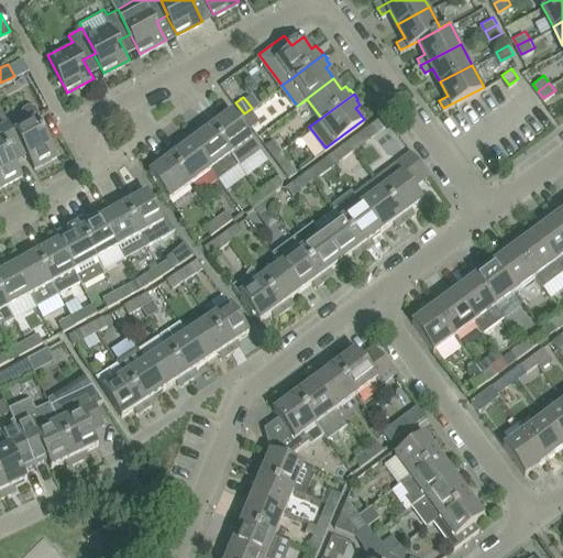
[(23,106),(22,112),(28,122),(15,129),(26,151),(34,165),(57,153),(37,117),(39,110),(35,105),(29,102),(23,106)]
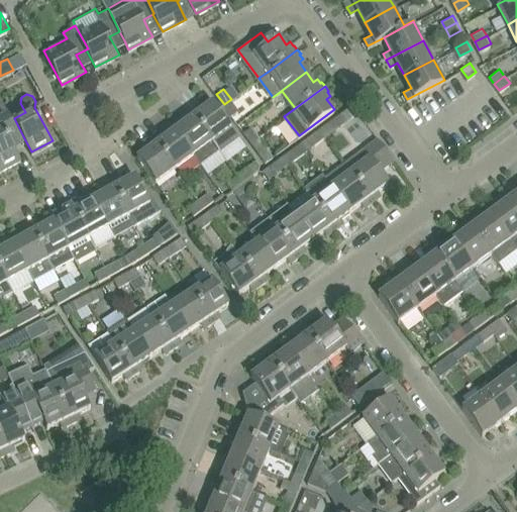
[(238,108),(235,105),(231,99),(224,104),(231,114),(238,108)]
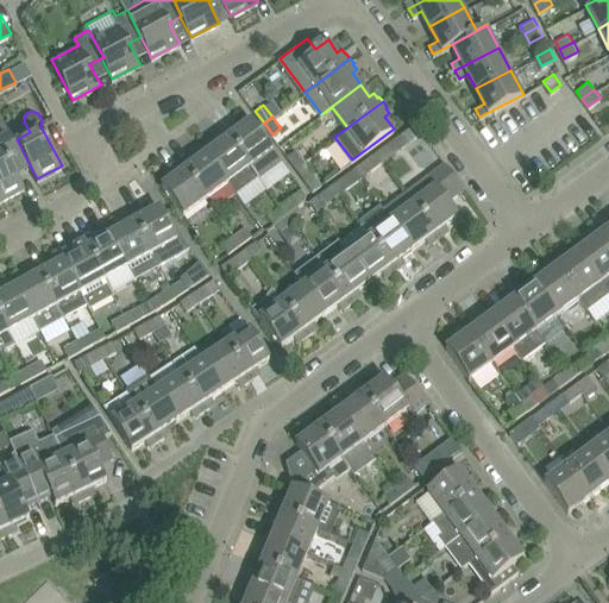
[(281,158),(265,137),(251,118),(238,126),(236,123),(230,126),(228,125),(224,129),(258,175),(281,158)]
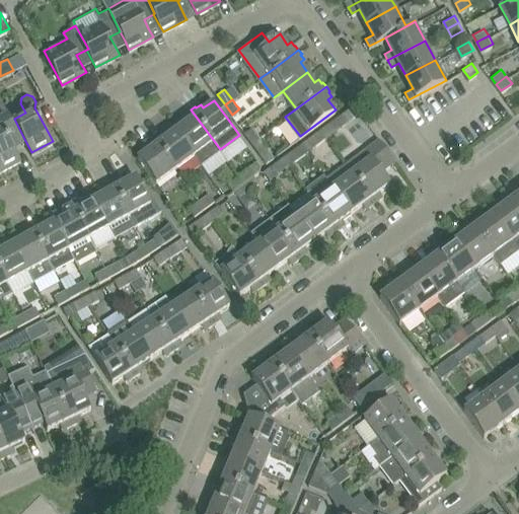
[(24,139),(14,119),(13,119),(7,108),(0,112),(0,167),(1,169),(21,158),(13,145),(24,139)]
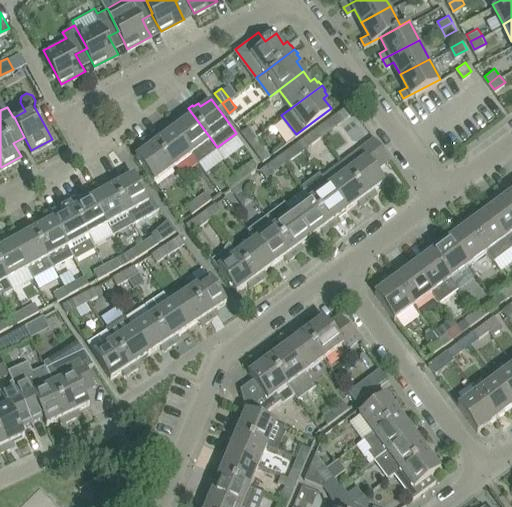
[(173,126),(192,151),(199,161),(217,147),(188,108),(184,111),(185,112),(181,116),(183,119),(173,126)]
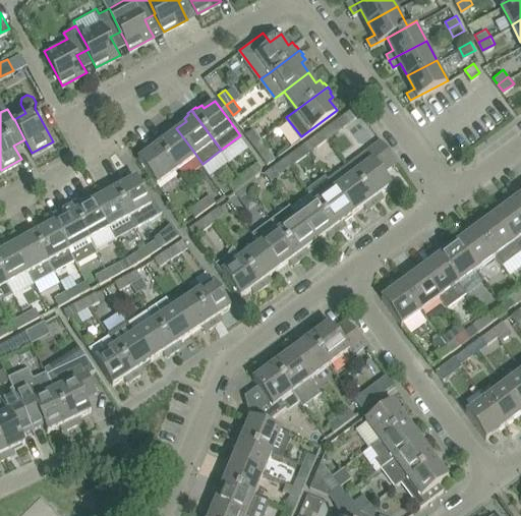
[(352,118),(347,111),(340,115),(346,122),(352,118)]
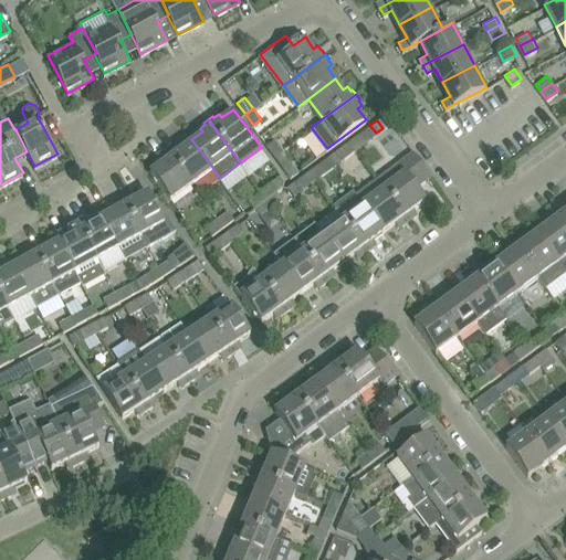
[(349,140),(355,148),(366,139),(360,131),(349,140)]
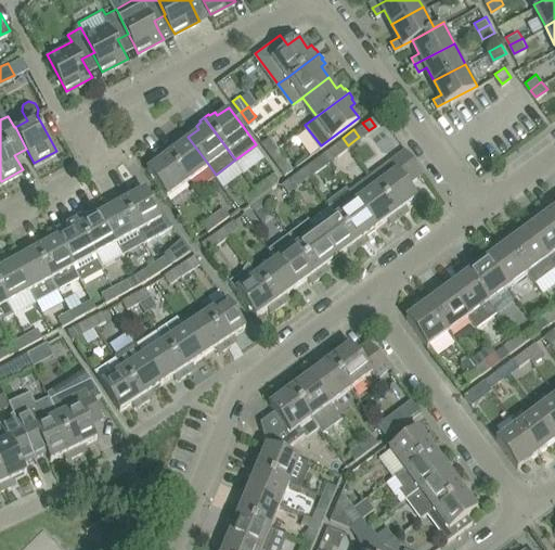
[(261,141),(270,151),(278,145),(269,135),(261,141)]
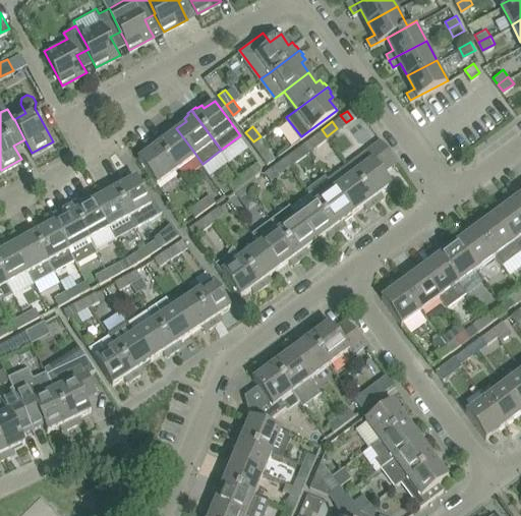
[(159,134),(155,137),(176,168),(195,154),(176,128),(167,136),(164,132),(160,135),(159,134)]
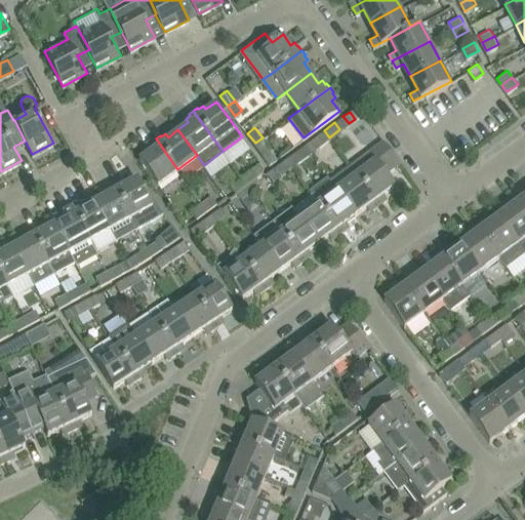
[(329,137),(324,130),(314,137),(320,145),(329,137)]
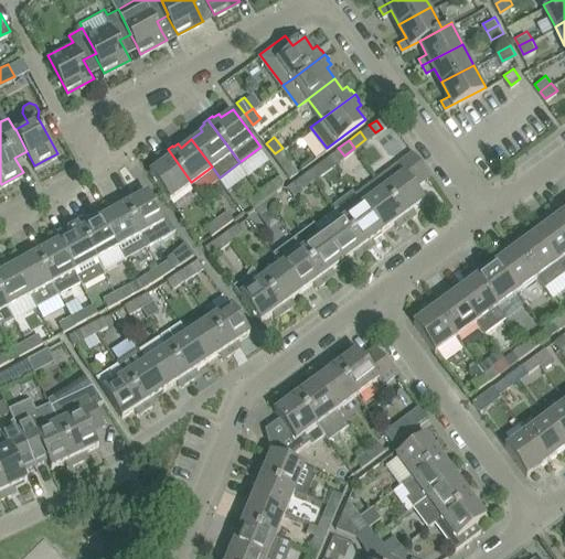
[(290,159),(283,148),(275,153),(283,164),(290,159)]
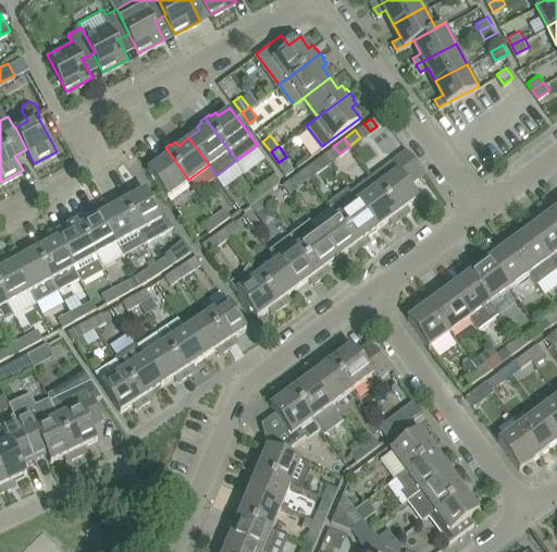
[(188,180),(165,147),(160,150),(161,152),(157,156),(159,159),(148,168),(168,195),(188,180)]
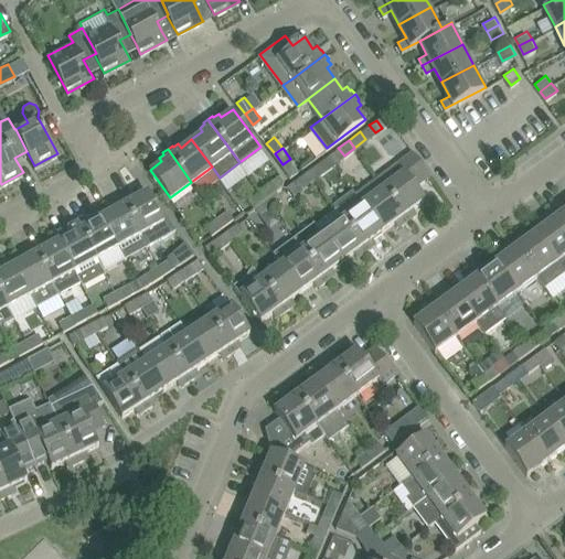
[(413,149),(376,176),(383,186),(407,218),(412,215),(411,214),(416,211),(413,206),(425,197),(415,184),(430,173),(413,149)]
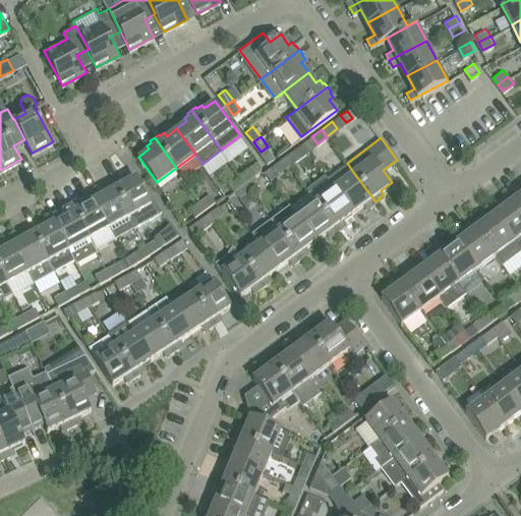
[(274,155),(268,147),(261,152),(267,160),(274,155)]
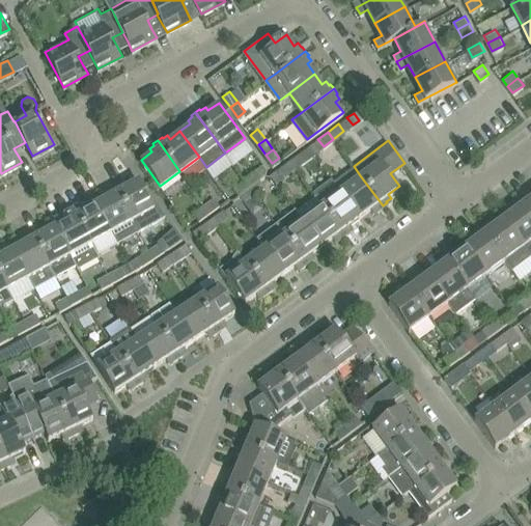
[(300,153),(289,160),(296,167),(305,160),(300,153)]
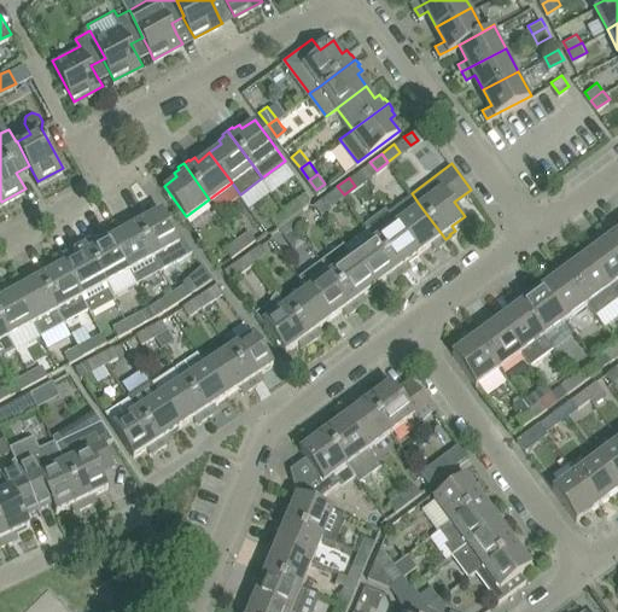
[(344,194),(337,186),(326,194),(332,203),(344,194)]
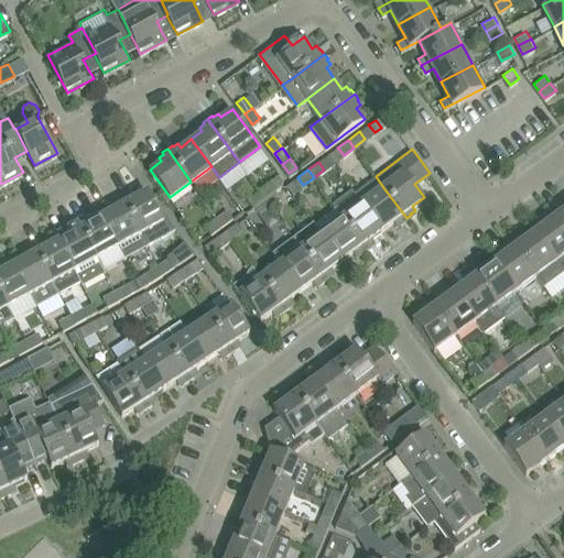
[(355,192),(382,228),(393,220),(397,223),(401,220),(402,221),(407,218),(382,186),(376,176),(355,192)]
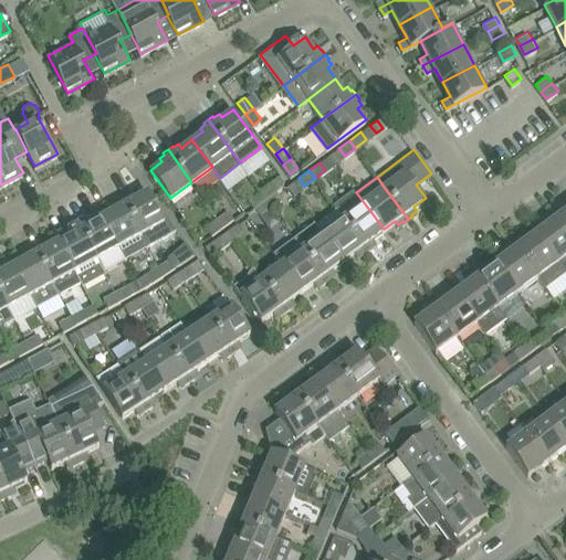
[(304,186),(299,178),(289,185),(294,192),(304,186)]
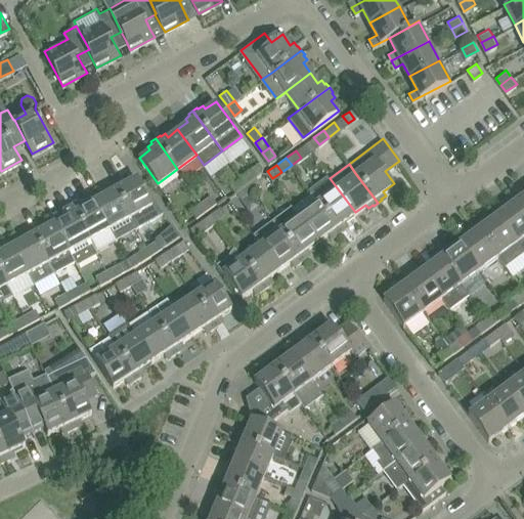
[(247,183),(256,175),(251,169),(241,176),(247,183)]
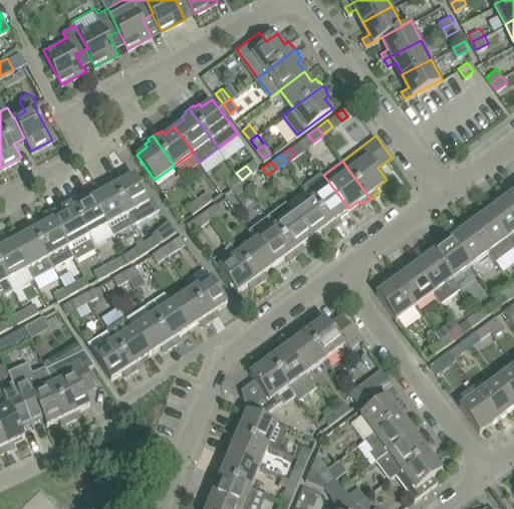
[(320,170),(302,184),(312,197),(334,226),(338,223),(337,222),(341,219),(338,215),(348,208),(323,175),(320,170)]
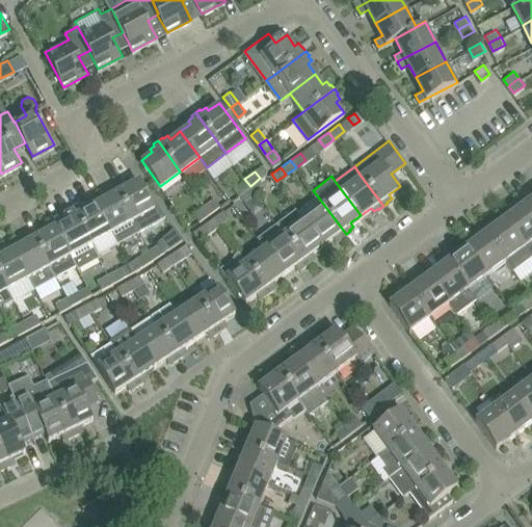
[(260,178),(250,186),(256,193),(265,185),(260,178)]
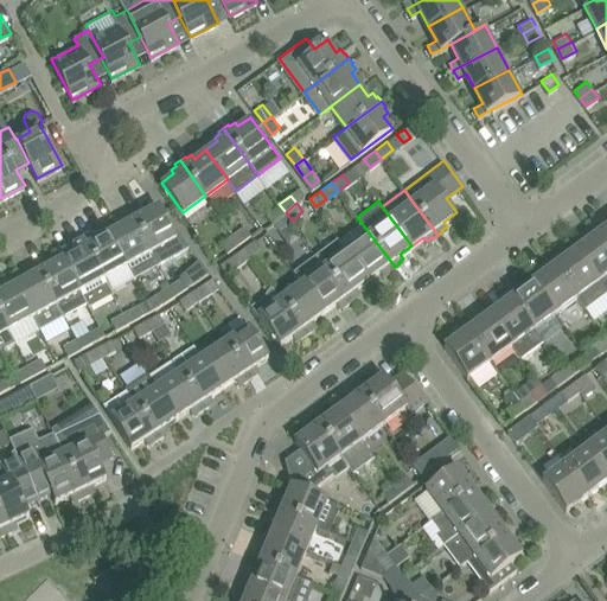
[(136,209),(131,211),(152,249),(158,261),(189,244),(179,232),(176,235),(172,228),(159,204),(145,211),(142,206),(138,210),(136,209)]
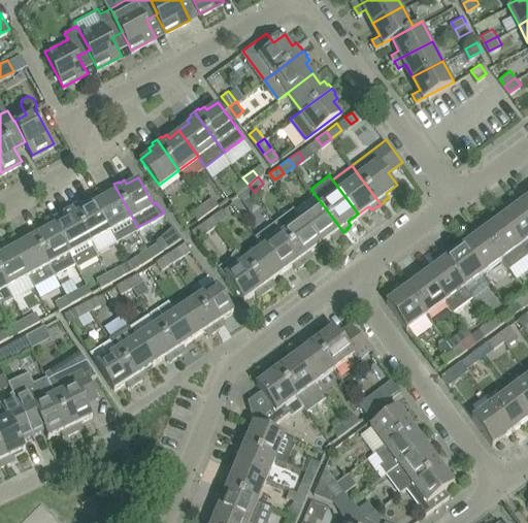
[(233,185),(238,192),(249,185),(242,177),(233,185)]
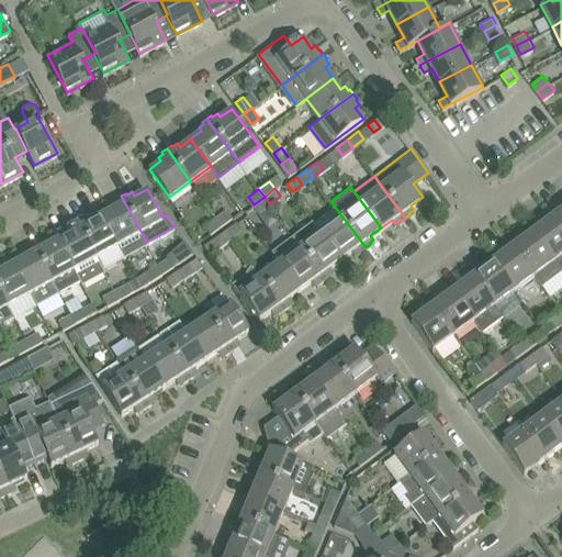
[(114,208),(102,213),(119,243),(125,255),(147,243),(146,242),(141,231),(121,196),(115,199),(116,200),(112,203),(114,208)]
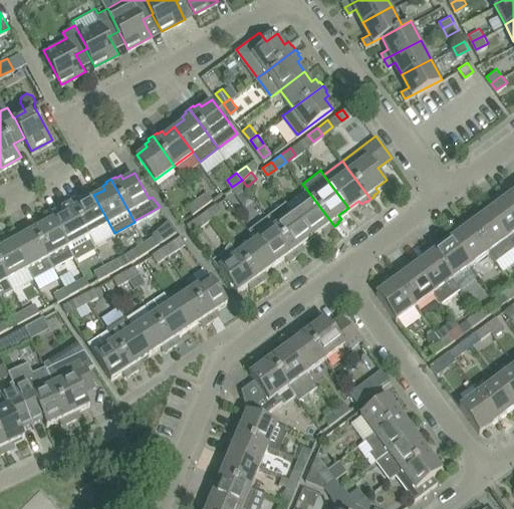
[(242,180),(232,187),(237,194),(247,187),(242,180)]
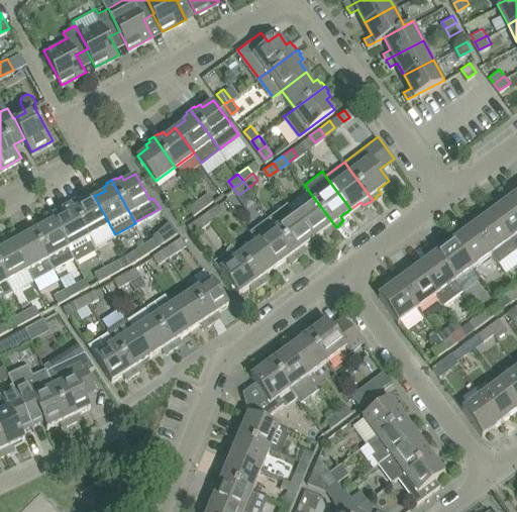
[(506,192),(516,207),(516,191),(516,192),(513,187),(506,192)]
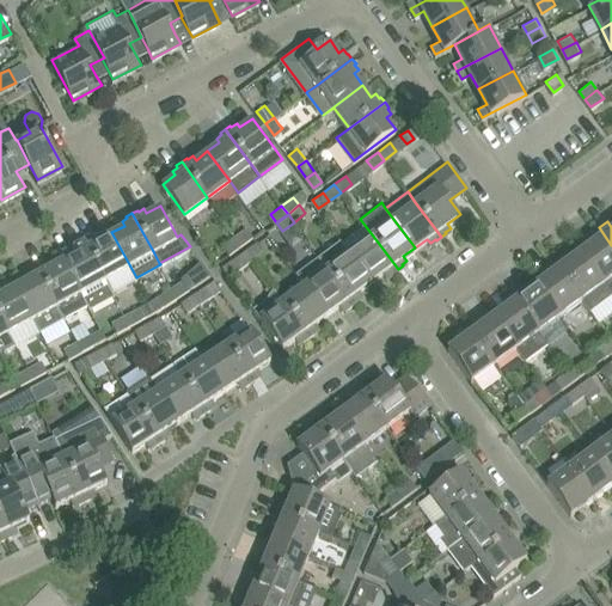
[(248,226),(236,234),(242,243),(254,234),(248,226)]
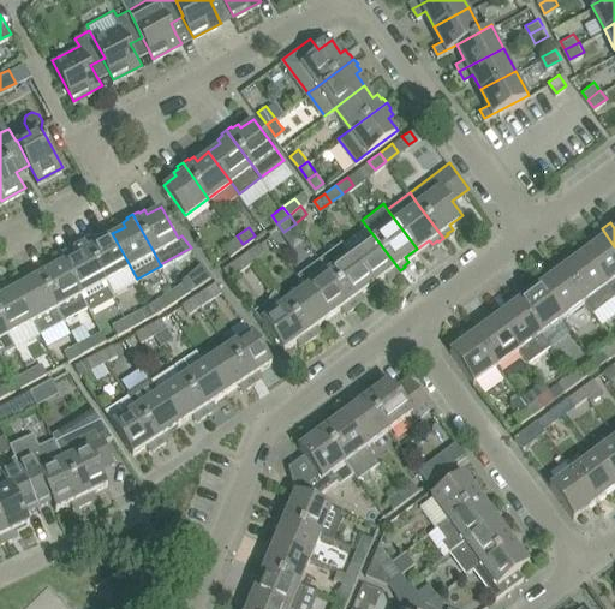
[(614,246),(602,228),(593,234),(597,240),(584,251),(614,293),(614,246)]
